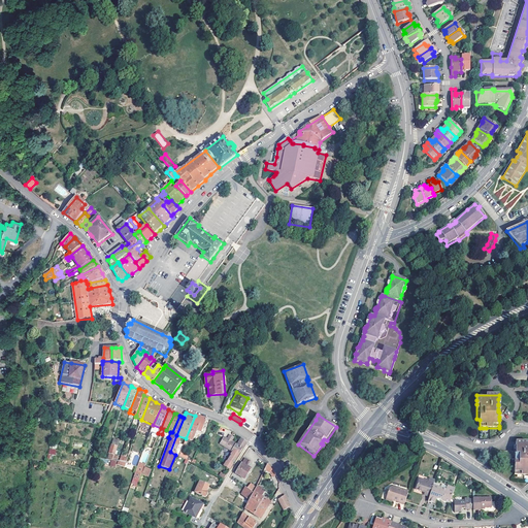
[(200,433),(206,420),(195,416),(186,438),(192,441),(196,431),(200,433)]
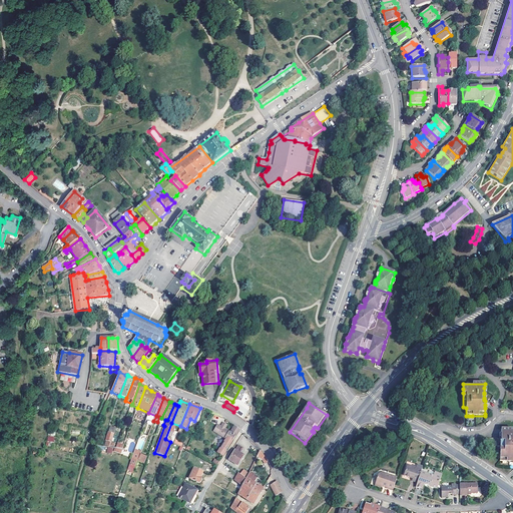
[(148,413),(146,418),(153,421),(156,416),(148,413)]
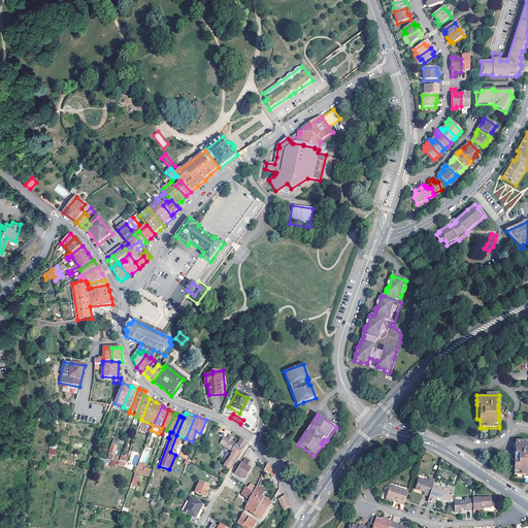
[(224,466),(229,469),(246,442),(241,439),(236,446),(231,442),(232,440),(231,439),(232,437),(229,435),(227,439),(224,437),(220,444),(232,453),(224,466)]
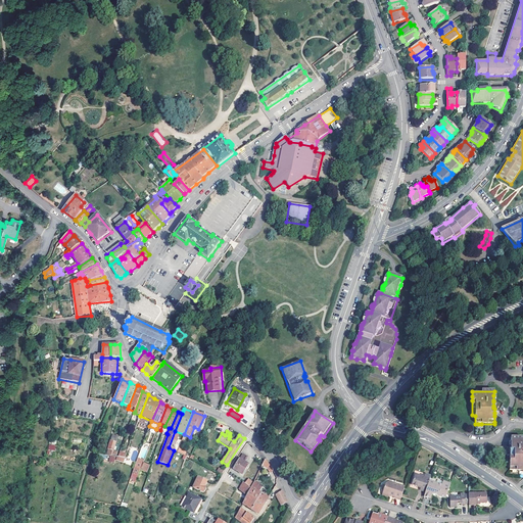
[(522,438),(511,438),(511,442),(511,446),(510,447),(495,447),(495,456),(510,456),(510,459),(510,464),(509,469),(509,471),(522,471),(522,470),(522,438)]
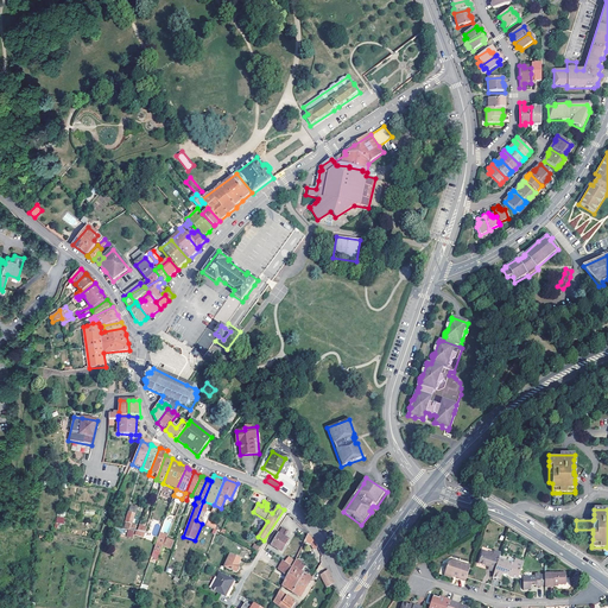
[(126,523),(124,530),(130,530),(133,520),(135,515),(128,513),(126,523)]
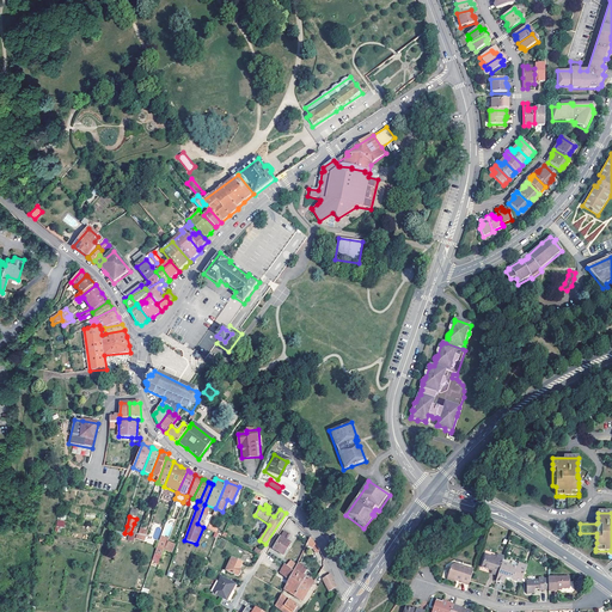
[(134,524),(130,533),(138,536),(141,525),(134,524)]
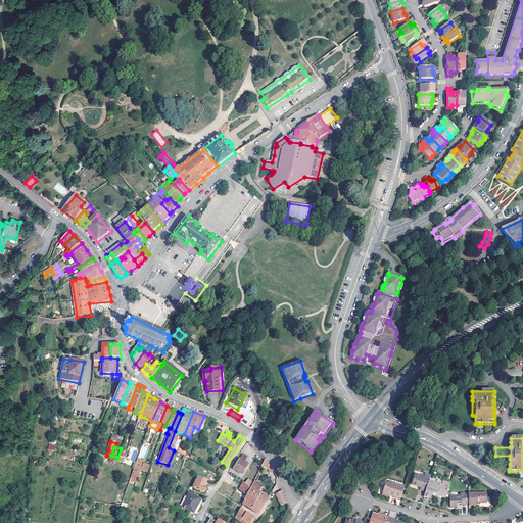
[(178,448),(177,452),(186,457),(188,454),(178,448)]
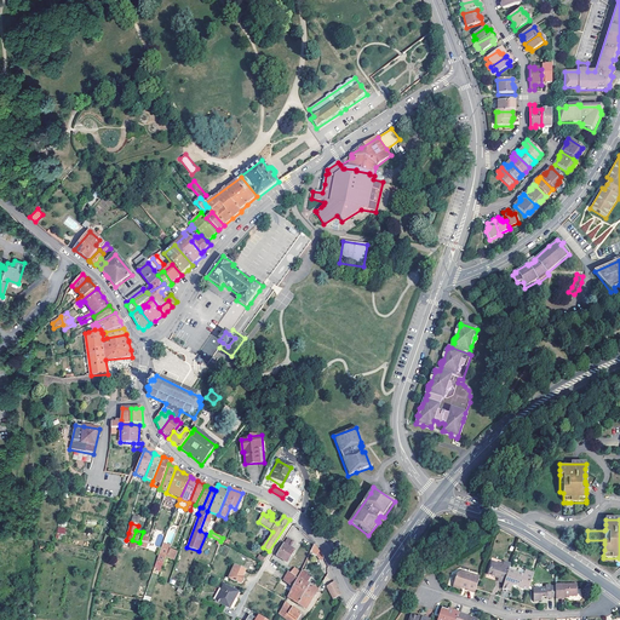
[(292,543),(287,539),(276,556),(287,563),(293,551),(288,549),(292,543)]
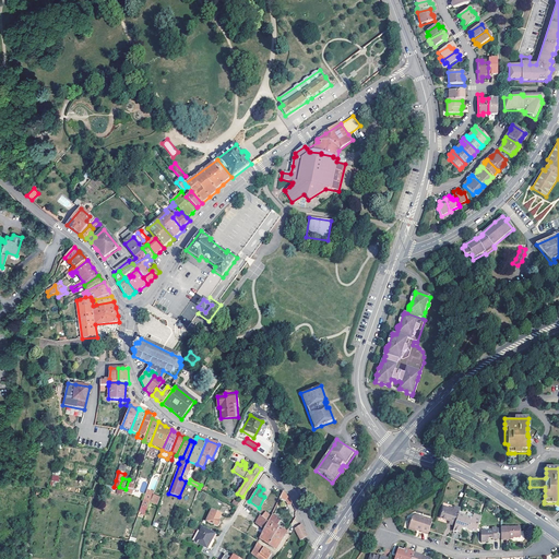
[(288,504),(290,500),(283,491),(280,499),(285,502),(288,504)]
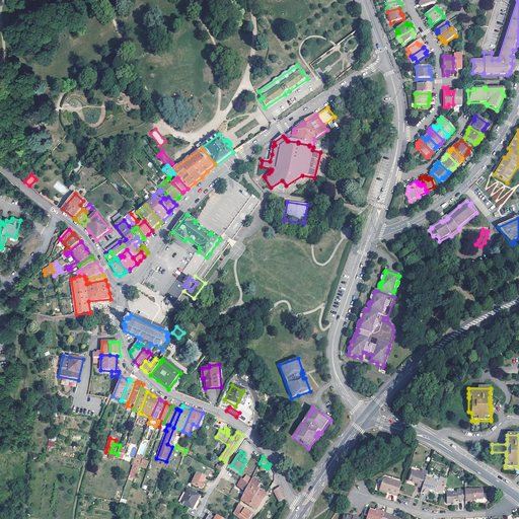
[(147,462),(141,460),(140,462),(138,467),(144,469),(147,462)]
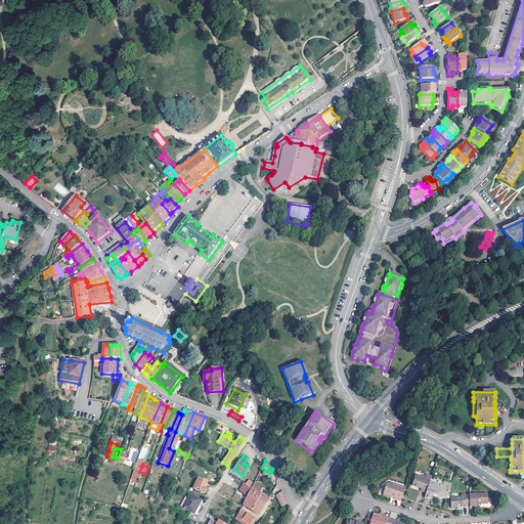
[(427,491),(431,478),(417,473),(412,483),(423,486),(422,489),(427,491)]
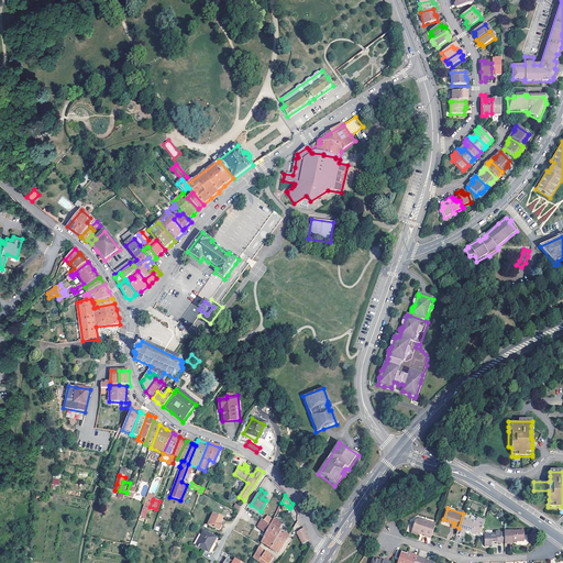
[(222,518),(213,514),(208,526),(219,531),(219,530),(220,530),(221,527),(221,526),(221,525),(220,525),(220,522),(222,518)]
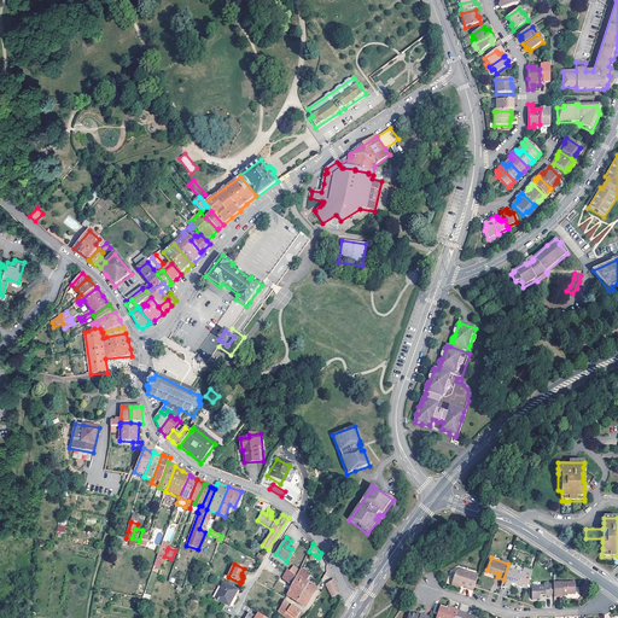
[(291,567),(287,571),(296,577),(298,573),(291,567)]
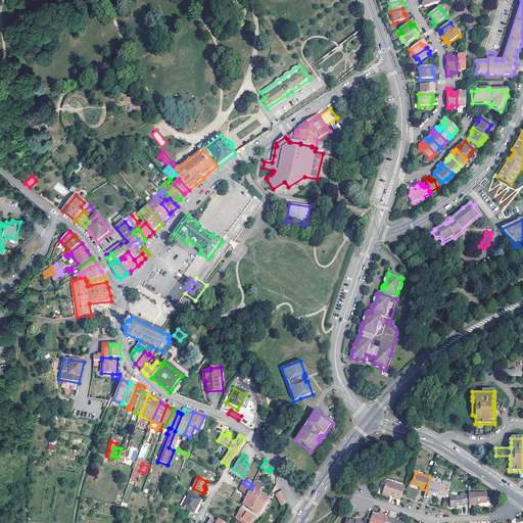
[(394,496),(400,498),(405,486),(389,480),(385,493),(389,495),(389,493),(394,495),(394,496)]
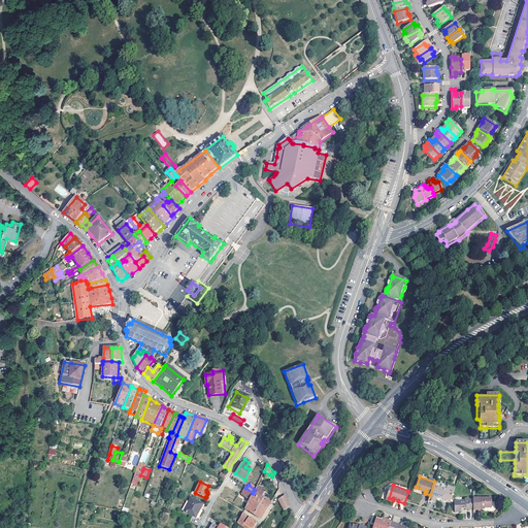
[(441,497),(440,499),(451,502),(455,490),(453,489),(450,488),(449,490),(446,490),(434,486),(429,500),(435,502),(437,498),(438,496),(441,497)]
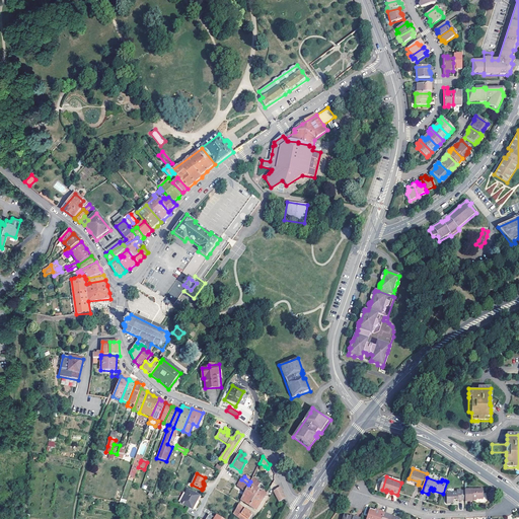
[(255,496),(245,491),(248,485),(241,479),(240,478),(237,486),(244,492),(240,500),(249,506),(255,496)]
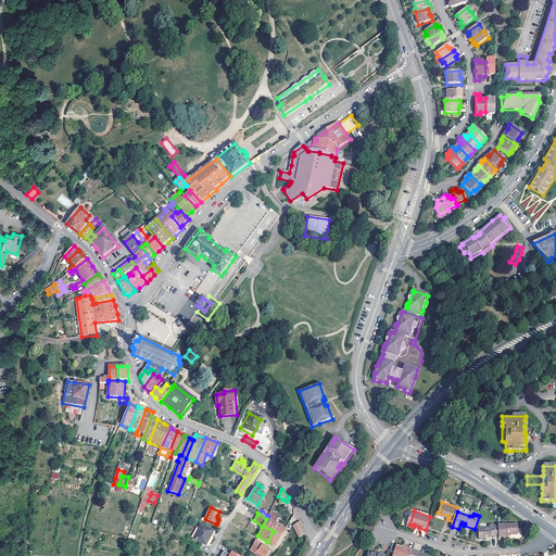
[(274,531),(277,525),(275,523),(278,517),(269,513),(268,516),(266,519),(263,526),(274,531)]
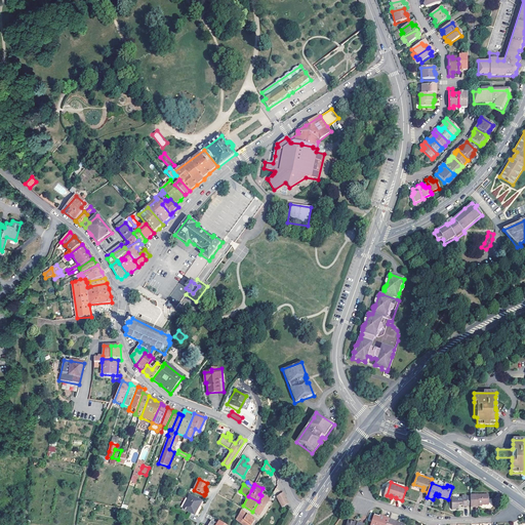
[(283,493),(276,497),(282,509),(288,505),(283,493)]
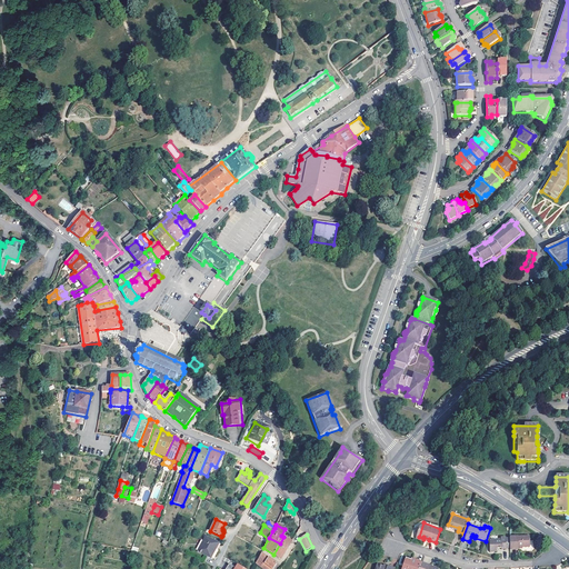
[(510,546),(510,538),(507,538),(506,536),(501,537),(501,539),(491,539),(491,550),(498,550),(498,546),(499,546),(502,546),(502,548),(507,548),(507,546),(510,546)]
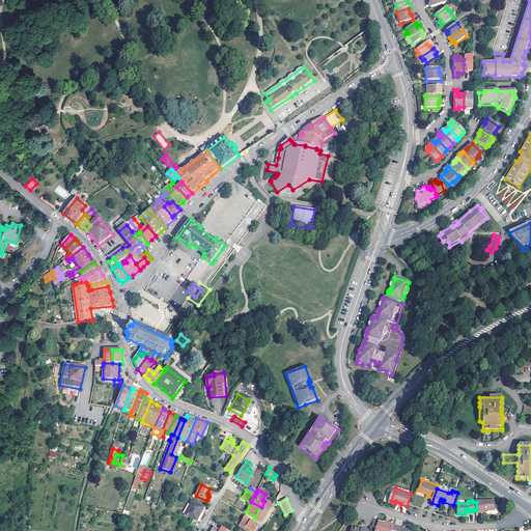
[(494,500),(476,500),(476,502),(476,509),(476,512),(485,512),(485,509),(495,509),(494,500)]
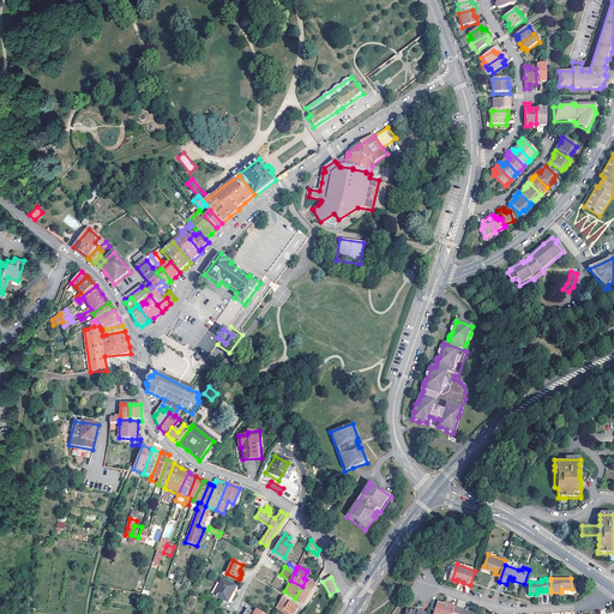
[(236,588),(222,579),(214,596),(228,603),(235,590),(236,588)]
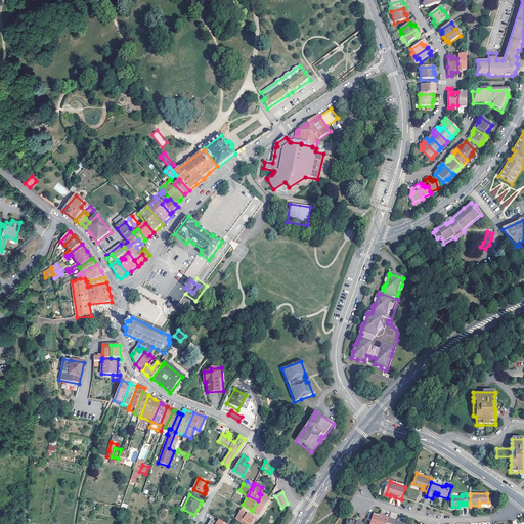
[(258,514),(267,497),(261,494),(258,500),(252,511),(258,514)]
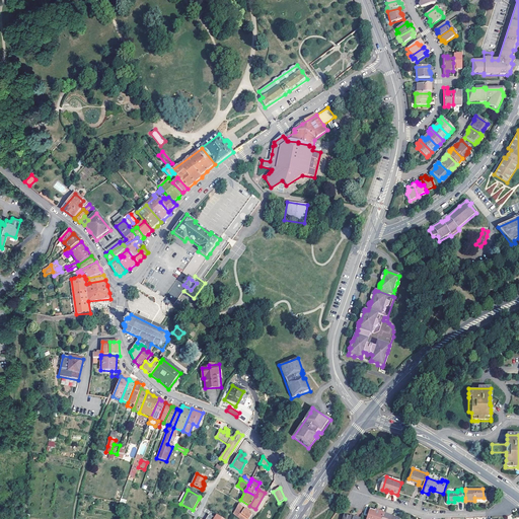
[(266,494),(265,493),(255,509),(256,510),(266,494)]
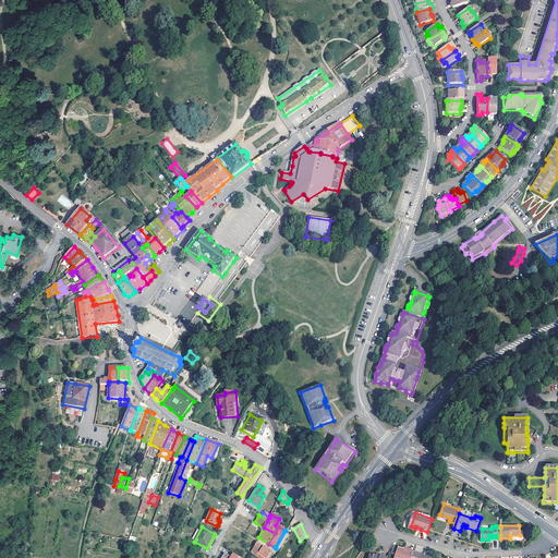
[(263,547),(256,543),(253,548),(259,553),(263,547)]
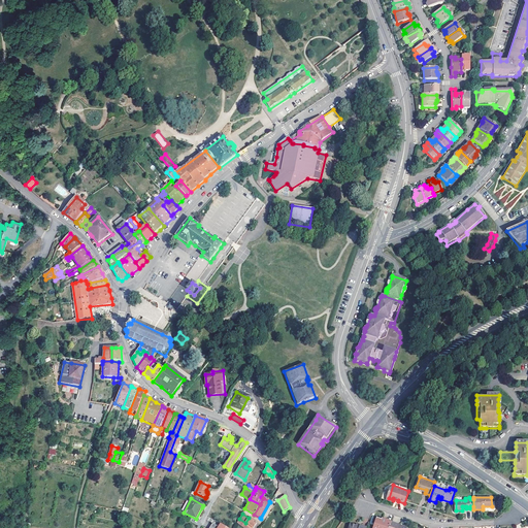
[(245,527),(253,527),(257,523),(249,518),(245,523),(242,526),(245,527)]
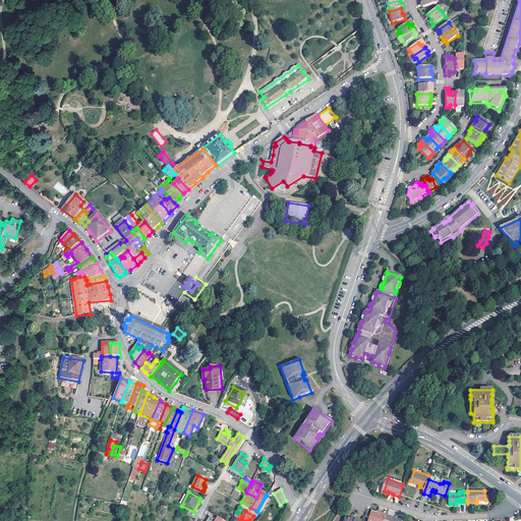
[(385,520),(387,514),(378,511),(378,512),(372,511),(368,520),(385,520)]
